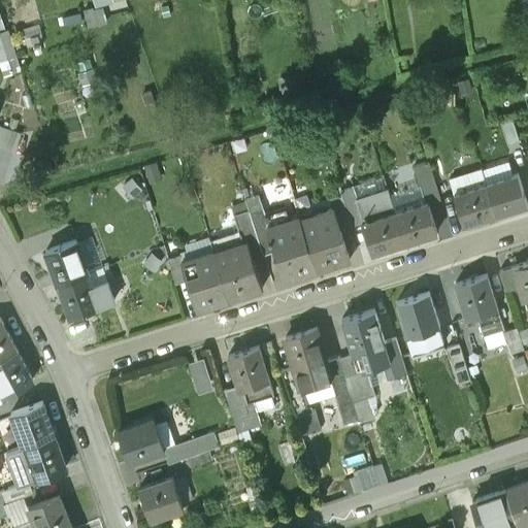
[(101,3),(81,8),(88,27),(105,22),(101,3)]
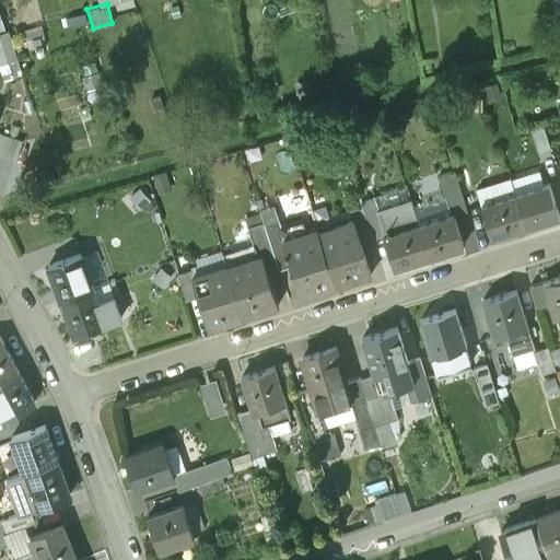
[(11,34),(0,37),(0,63),(1,69),(20,62),(11,34)]
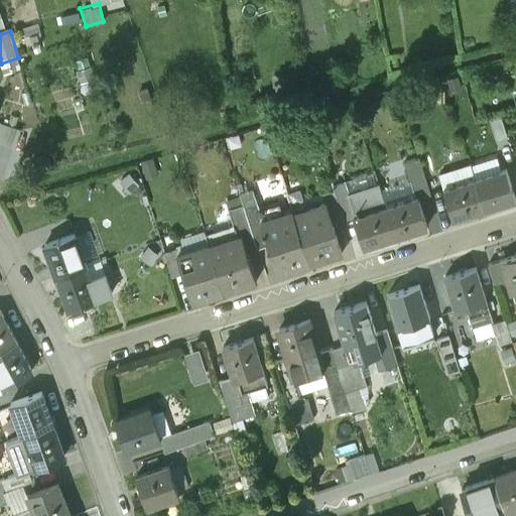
[(501,113),(475,121),(482,145),(509,137),(501,113)]
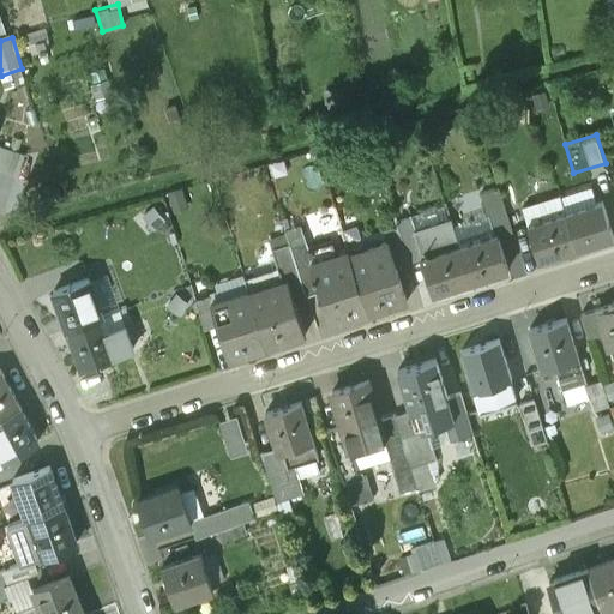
[(498,186),(481,191),(494,233),(498,233),(511,228),(498,186)]
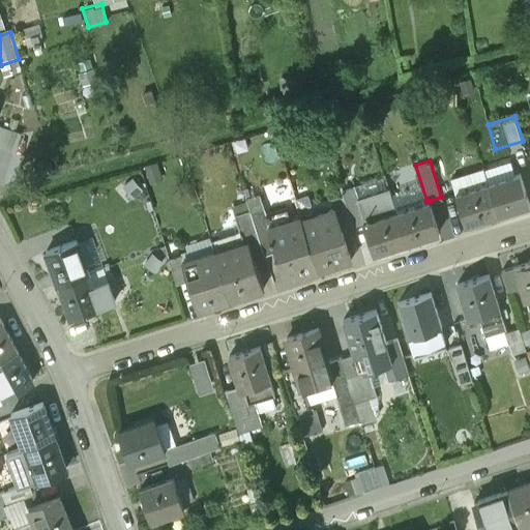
[(529,200),(521,171),(487,182),(497,214),(529,203),(529,200)]
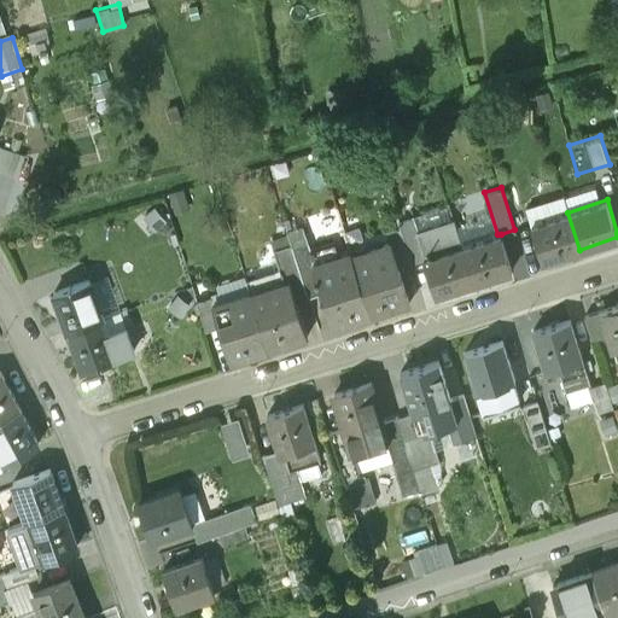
[(567,213),(532,223),(544,262),(579,250),(567,213)]
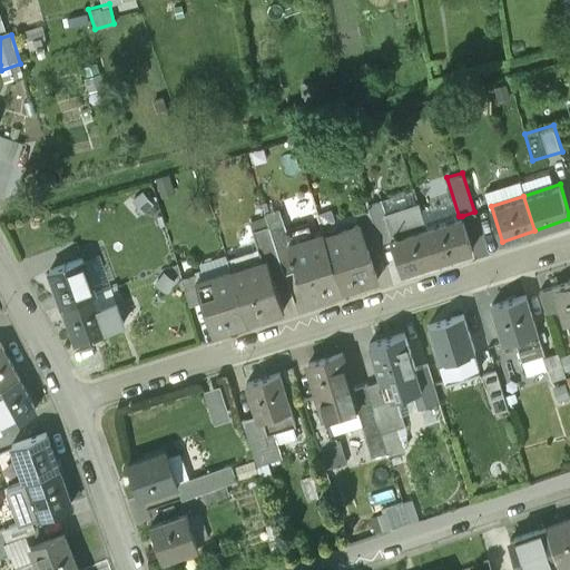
[(385,213),(381,200),(367,205),(369,209),(380,243),(391,239),(391,238),(392,238),(384,214),(385,213)]
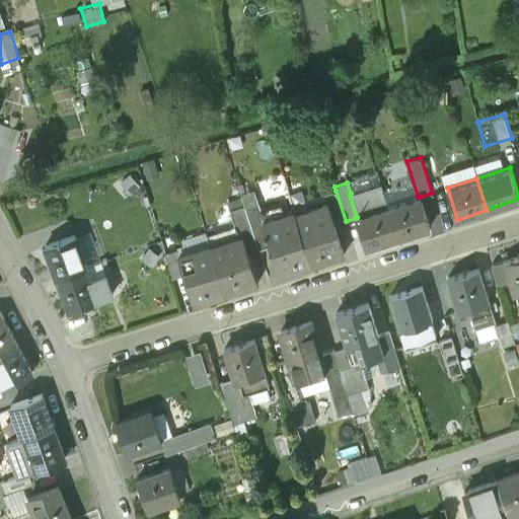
[(351,194),(350,195),(357,217),(356,217),(356,218),(366,249),(397,239),(397,238),(388,207),(381,183),(351,194)]
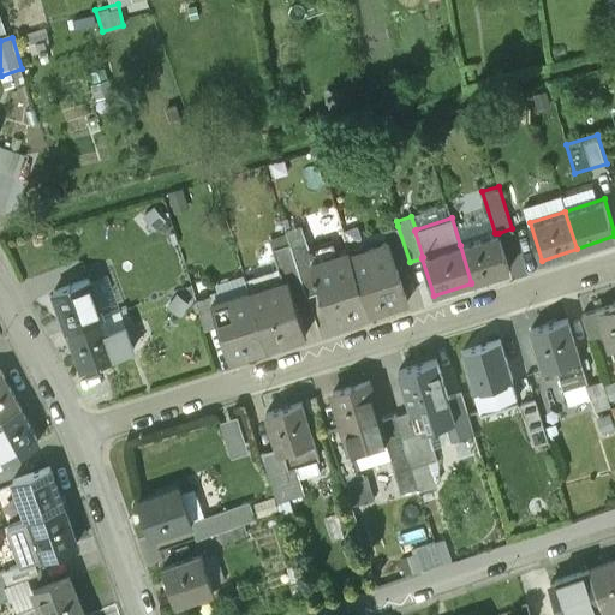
[(410,262),(398,226),(383,230),(388,243),(390,243),(398,267),(410,263),(410,262)]
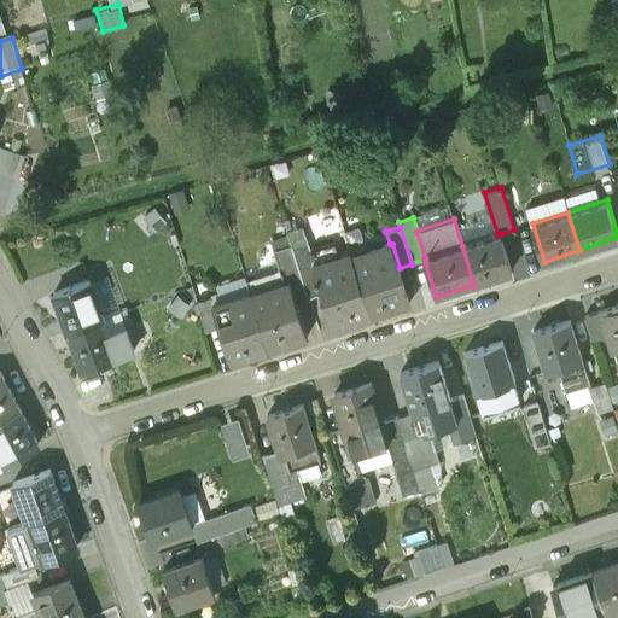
[(497,234),(462,246),(473,284),(513,270),(501,234),(497,234)]
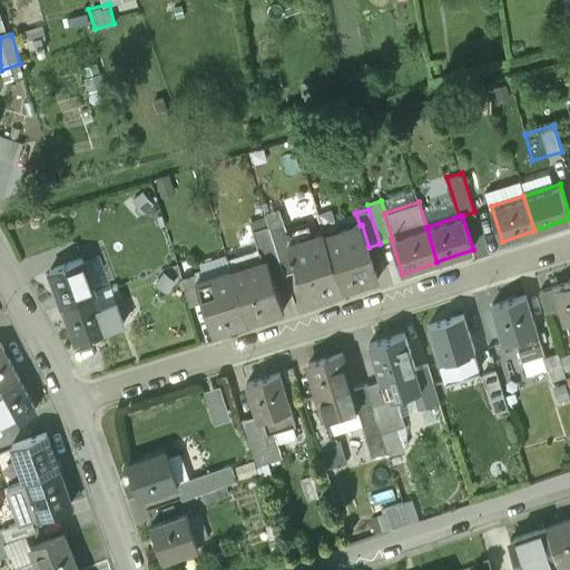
[(325,236),(315,238),(311,223),(288,229),(286,231),(298,269),(308,303),(343,292),(325,236)]
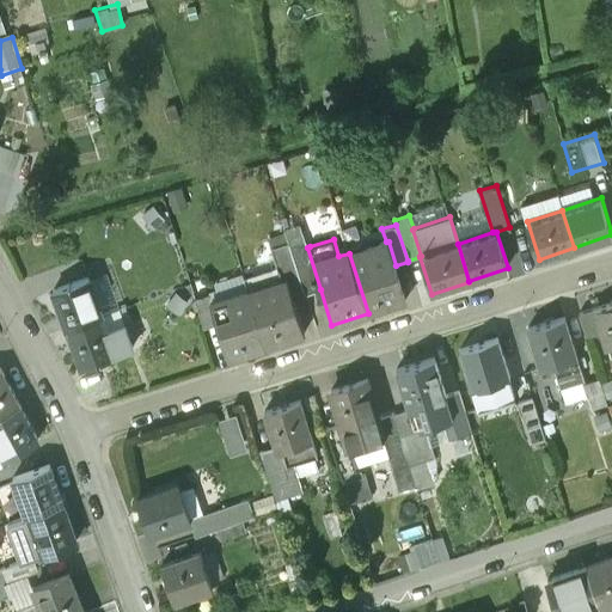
[(291,246),(289,242),(270,249),(279,275),(282,275),(283,279),(286,277),(293,300),(306,295),(306,294),(291,246)]
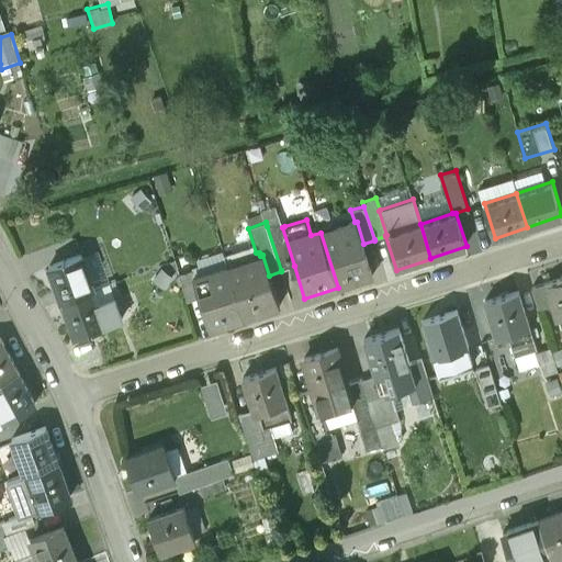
[(282,222),(267,226),(281,270),(294,266),(282,227),(284,226),(282,222)]
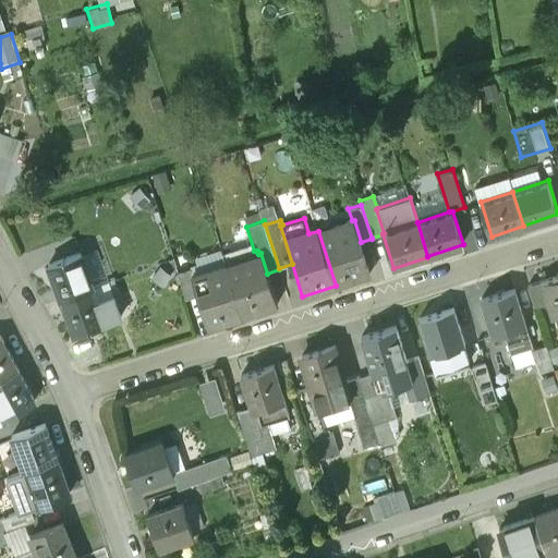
[(352,220),(318,231),(336,286),(371,276),(361,242),(354,220),(352,220)]
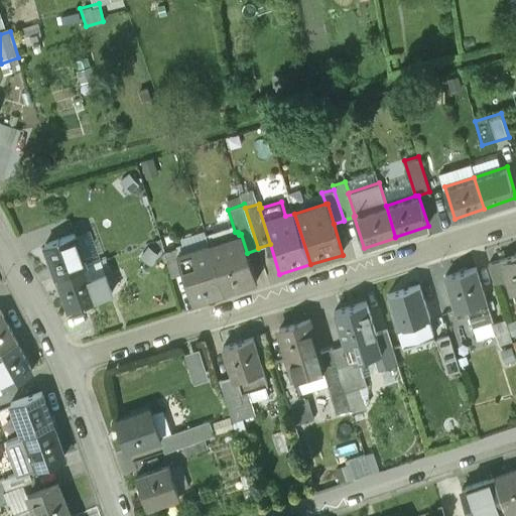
[(76,234),(45,245),(57,276),(87,265),(76,234)]
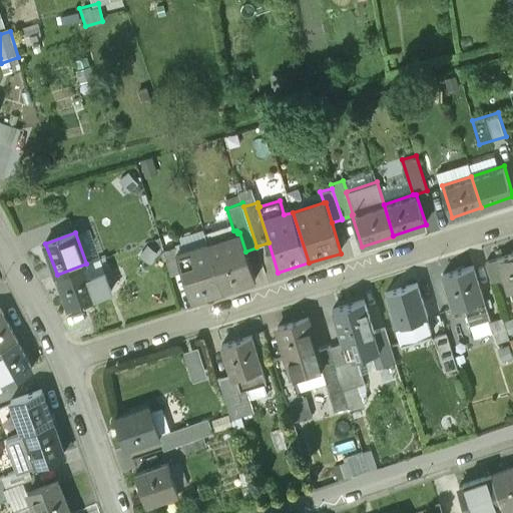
[(237,233),(207,242),(222,290),(254,280),(245,251),(239,232),(237,233)]
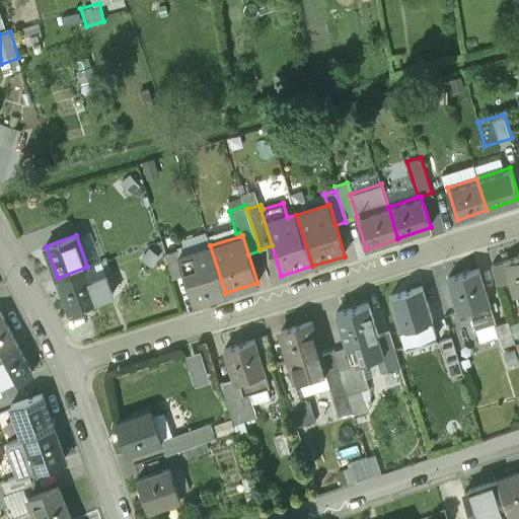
[(180,254),(178,255),(184,274),(195,303),(225,293),(210,245),(180,254)]
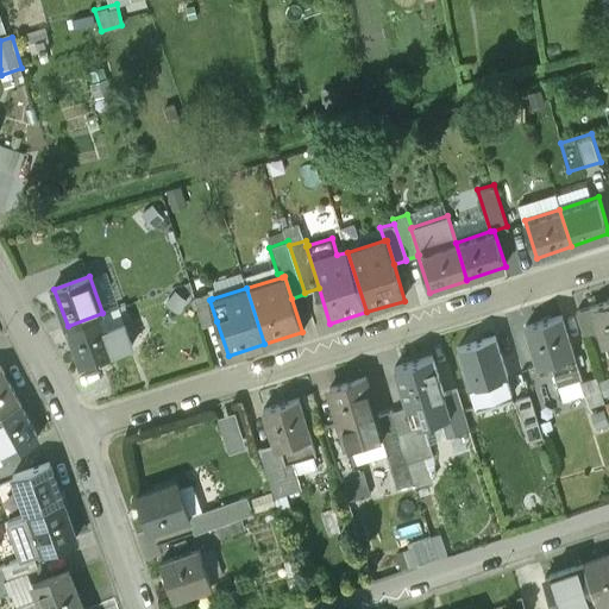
[(209,292),(194,296),(203,326),(217,321),(209,300),(212,299),(209,292)]
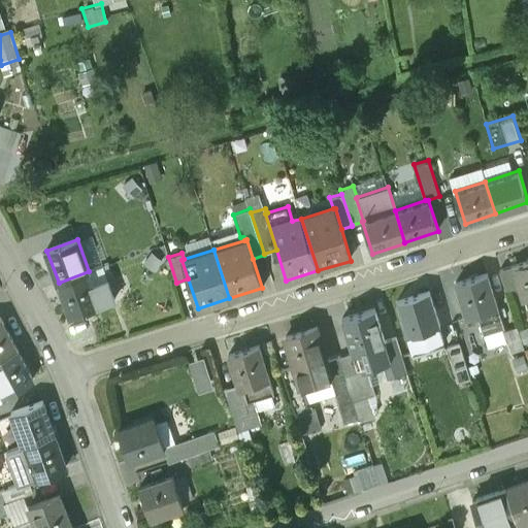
[(130,257),(109,264),(113,274),(133,267),(130,257)]
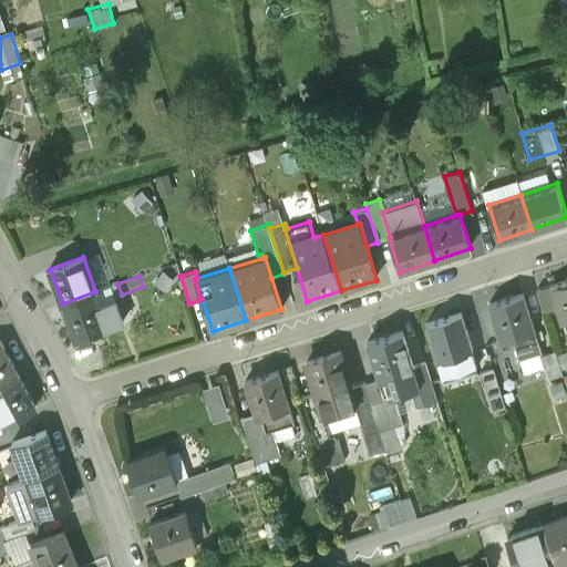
[(566,281),(536,291),(543,310),(556,306),(562,321),(566,319),(566,281)]
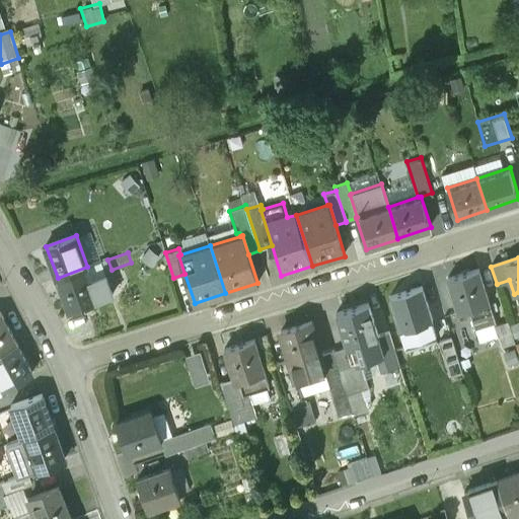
[(87,267),(58,278),(69,309),(113,294),(105,276),(92,281),(87,267)]
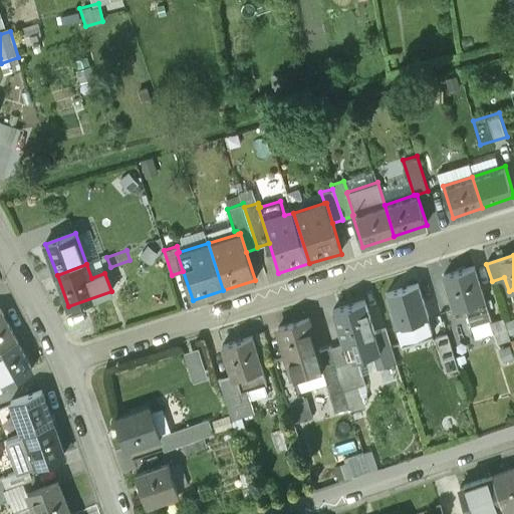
[(474,268),(444,277),(453,309),(464,305),(471,326),(490,320),(474,268)]
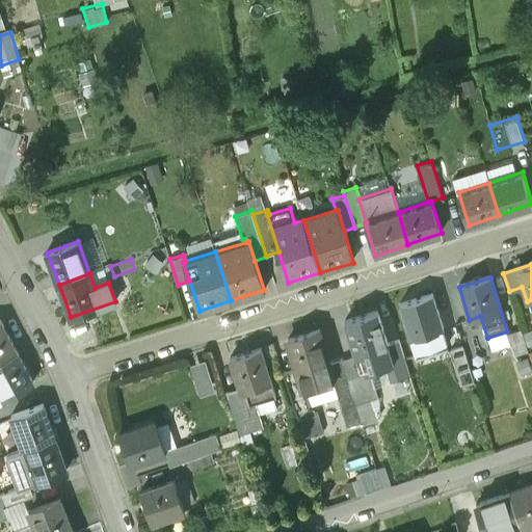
[(432,296),(400,306),(410,339),(411,338),(417,354),(447,346),(442,328),(432,296)]
